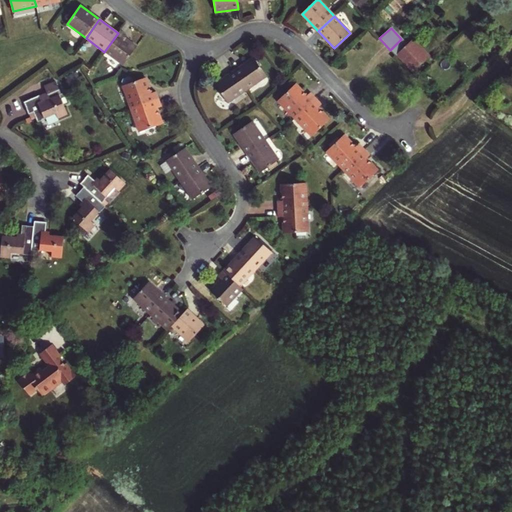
[(118,33),(104,52),(123,66),(137,47),(124,38),(126,35),(120,30),(118,33)]
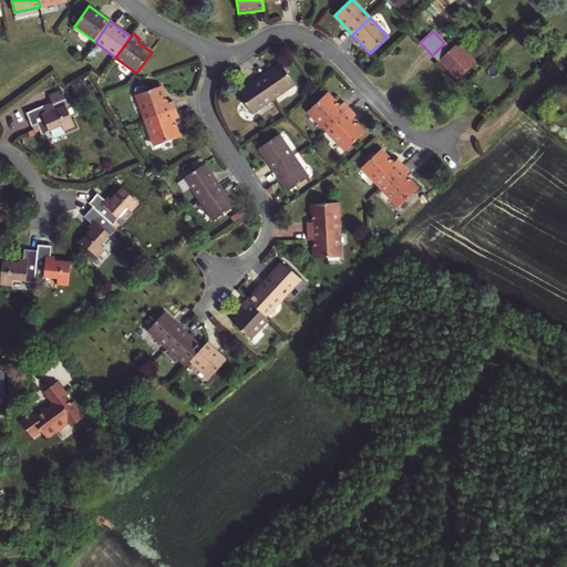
[(451,50),(444,43),(432,55),(439,61),(451,50)]
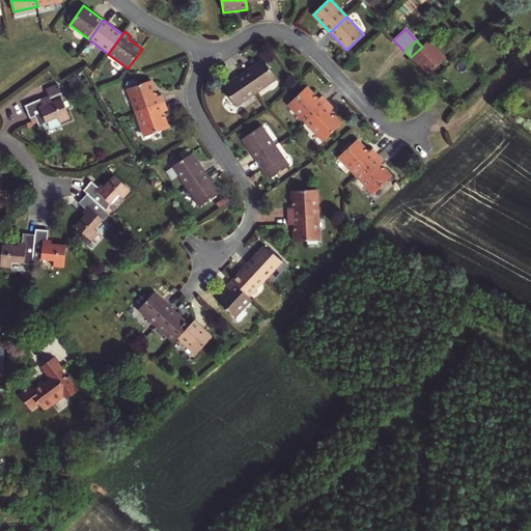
[(411,57),(427,76),(445,59),(427,42),(422,47),(411,57)]
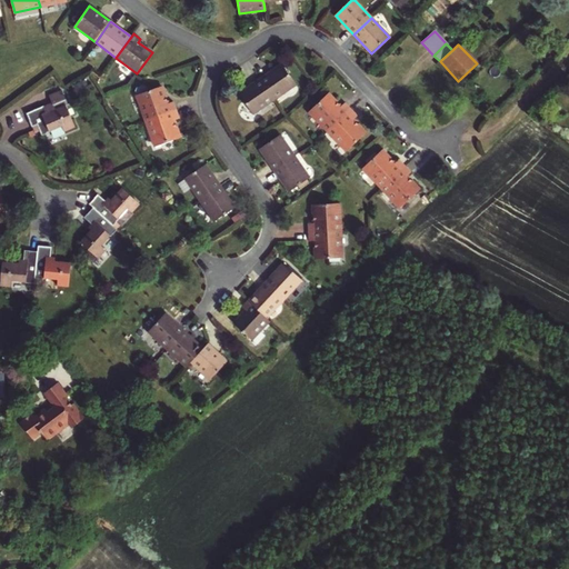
[(261,81),(273,99),(286,91),(287,92),(296,86),(282,65),(272,71),(273,72),(261,81)]
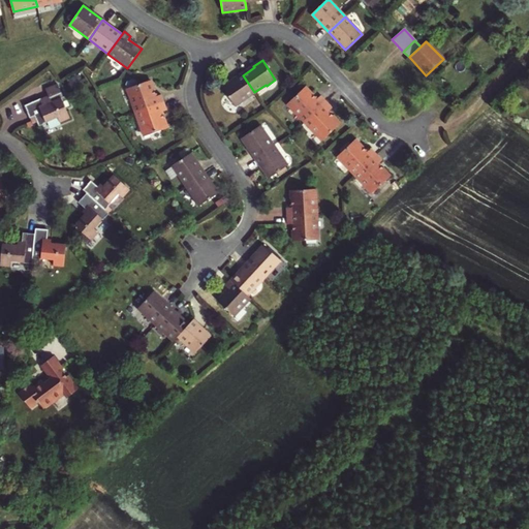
[(236,107),(245,100),(244,99),(254,92),(243,75),(232,83),(231,82),(222,88),(236,107)]
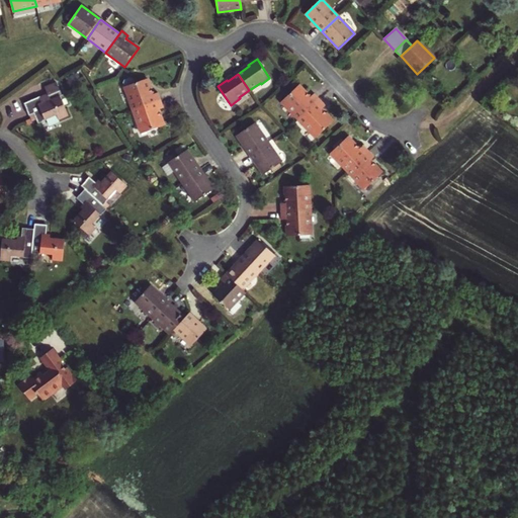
[(158,92),(153,94),(147,78),(135,83),(133,79),(130,78),(122,80),(134,110),(161,100),(158,92)]
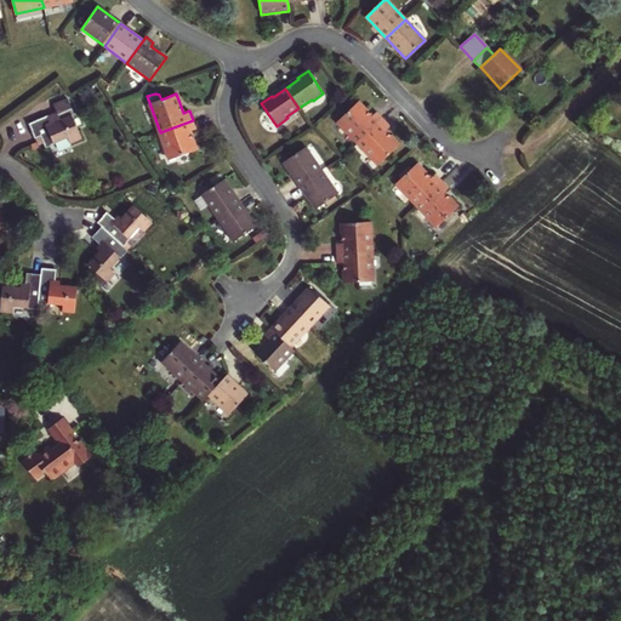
[(49,117),(51,124),(72,115),(77,126),(81,124),(77,113),(74,114),(70,103),(67,103),(64,100),(53,104),(57,113),(49,117)]
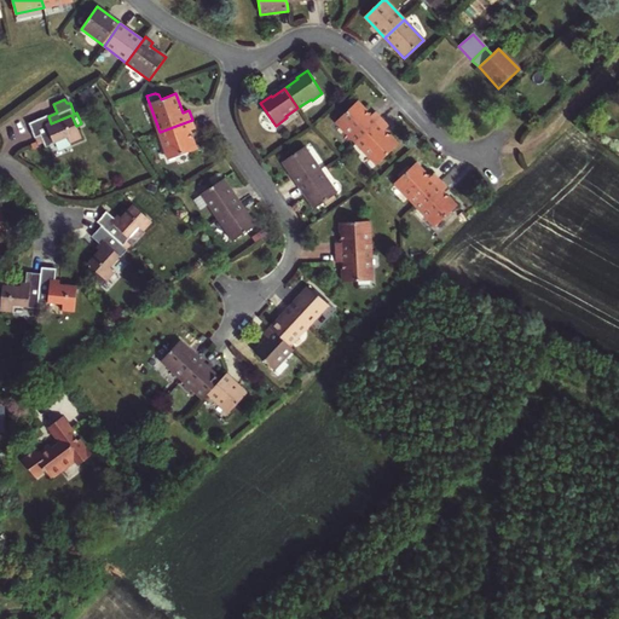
[(357,102),(336,122),(357,143),(382,120),(375,113),(370,116),(357,102)]
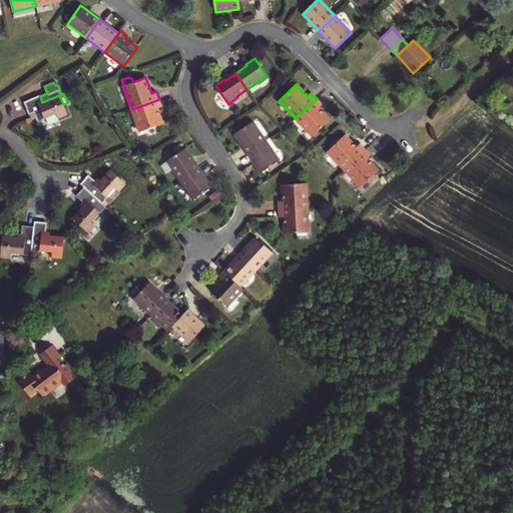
[(24,103),(29,114),(34,113),(36,117),(38,122),(56,113),(58,118),(68,115),(63,104),(59,95),(42,102),(40,96),(24,103)]
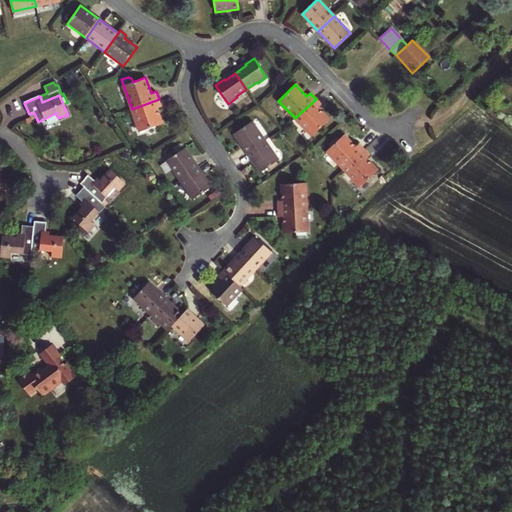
[(159,99),(132,109),(140,132),(163,124),(157,108),(162,106),(159,99)]
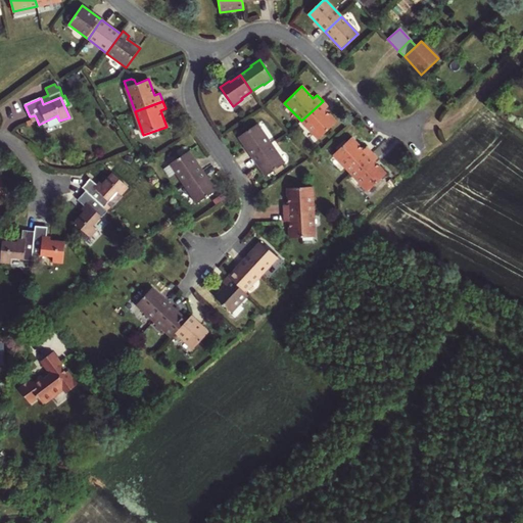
[(336,123),(325,110),(329,106),(323,101),(301,121),(319,139),(336,123)]
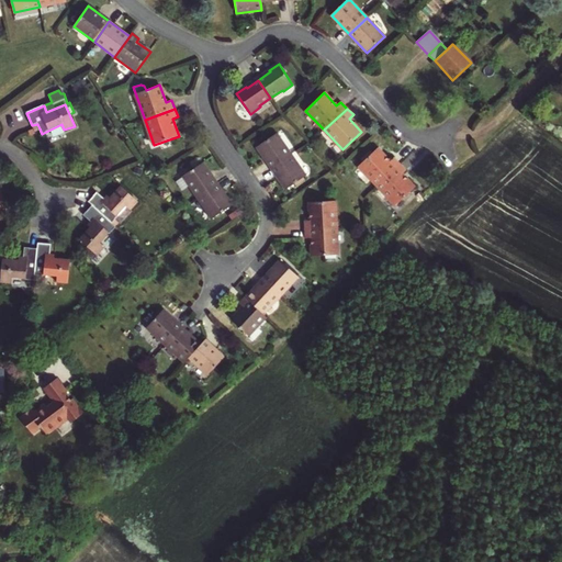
[(272,168),(291,155),(282,144),(283,143),(277,133),(256,147),(262,157),(263,156),(272,168)]
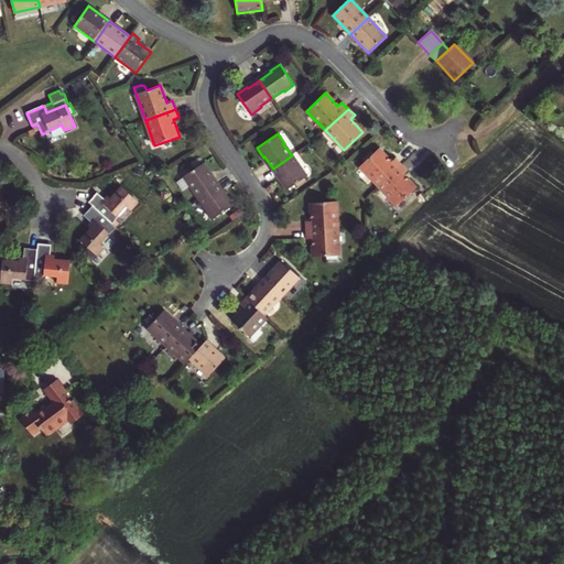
[(378,186),(401,165),(396,159),(391,162),(378,149),(359,167),(378,186)]
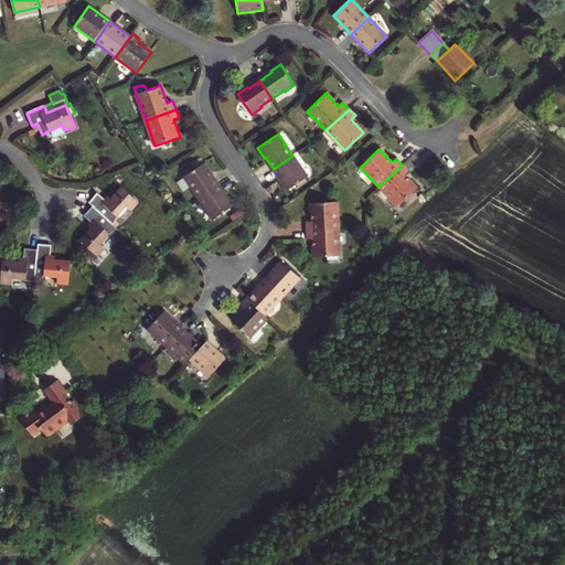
[(308,177),(301,167),(300,168),(292,156),(274,169),(281,180),(280,181),(287,191),(308,177)]
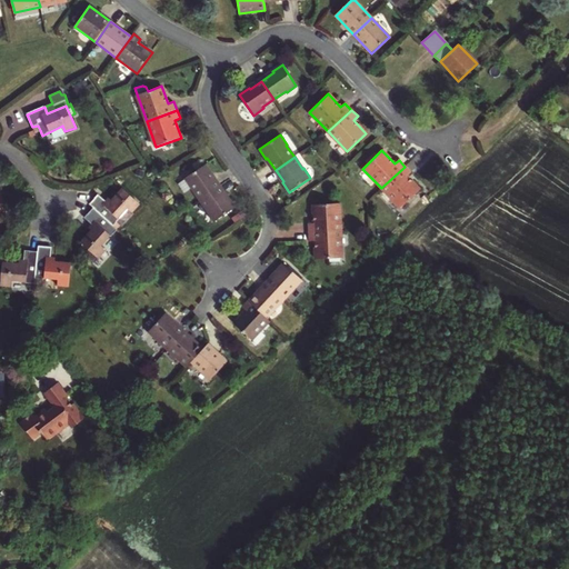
[(193,188),(201,200),(220,187),(211,176),(212,175),(206,165),(185,179),(192,189),(193,188)]
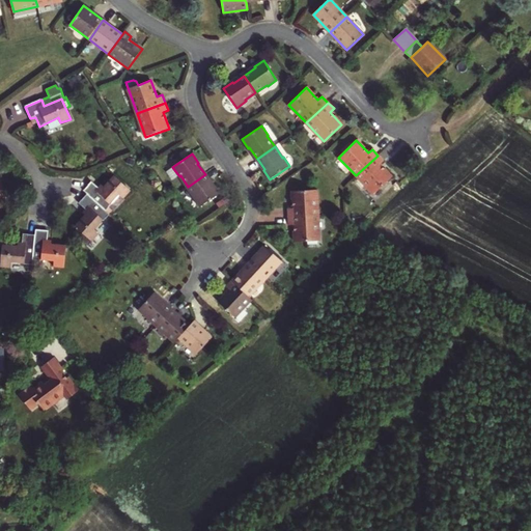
[(384,161),(378,156),(356,175),(373,194),(391,177),(380,165),(384,161)]
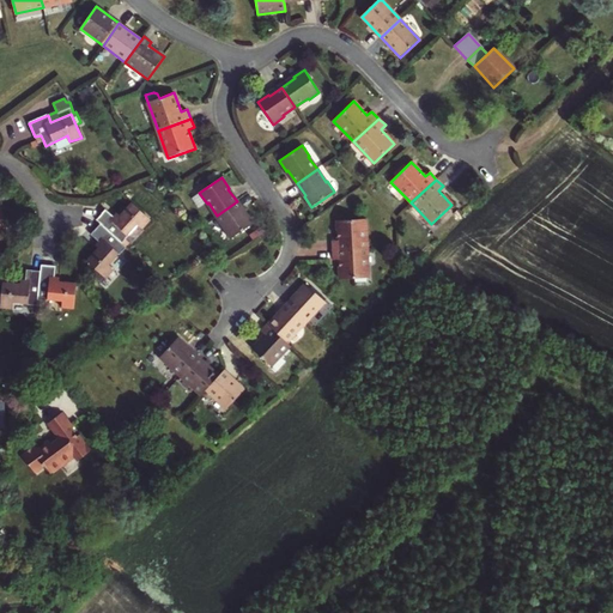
[(237,201),(217,216),(225,228),(224,228),(231,240),(254,224),(247,212),(246,213),(237,201)]
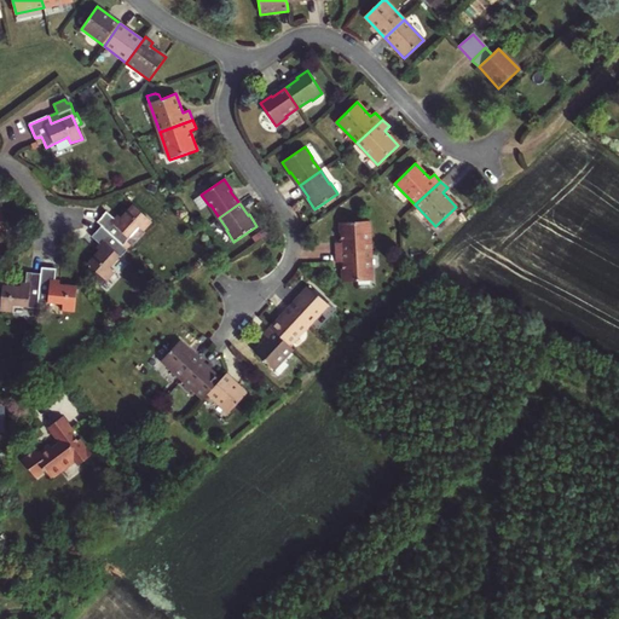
[(102,226),(123,246),(129,238),(129,237),(138,227),(144,231),(151,223),(133,204),(121,218),(117,221),(115,219),(106,212),(97,221),(102,226)]
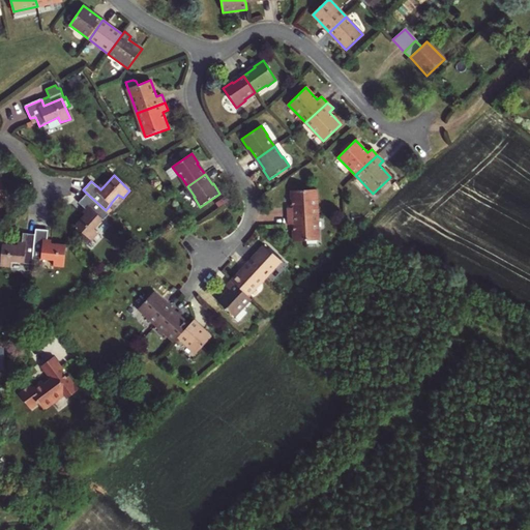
[(317,214),(316,189),(291,190),(292,208),(287,208),(288,216),(317,214)]
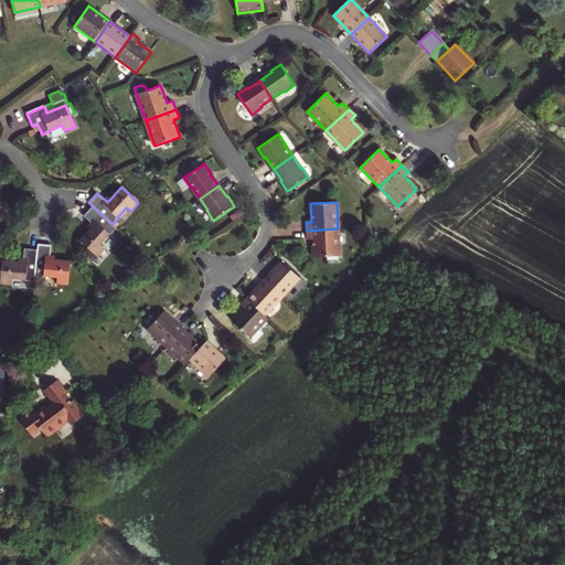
[(94,225),(91,230),(81,241),(97,256),(105,248),(100,244),(109,234),(110,235),(116,228),(113,224),(93,206),(84,216),(91,223),(94,225)]
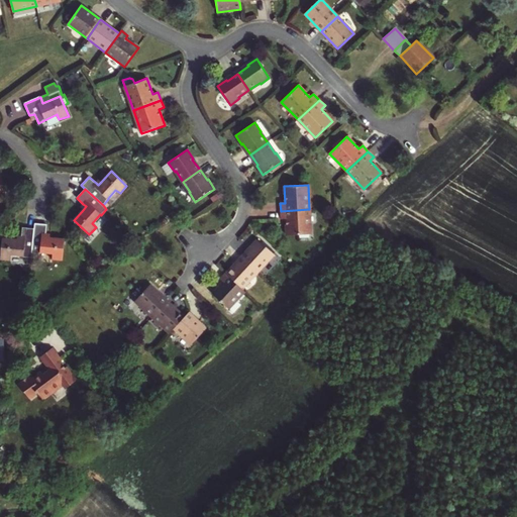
[(311,234),(309,209),(281,211),(281,219),(286,219),(287,235),(311,234)]
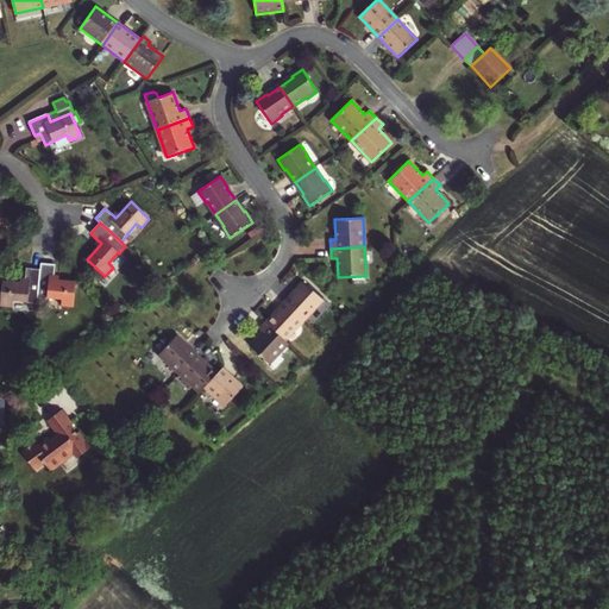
[(76,282),(60,280),(54,278),(55,275),(56,264),(42,263),(41,269),(38,297),(49,299),(49,297),(63,299),(62,306),(74,307),(76,282)]
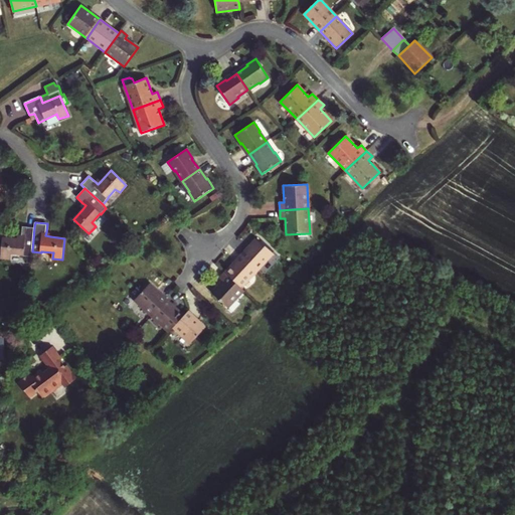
[(21,239),(17,238),(3,236),(0,259),(11,260),(11,253),(23,255),(31,256),(32,251),(34,227),(23,226),(22,235),(21,239)]
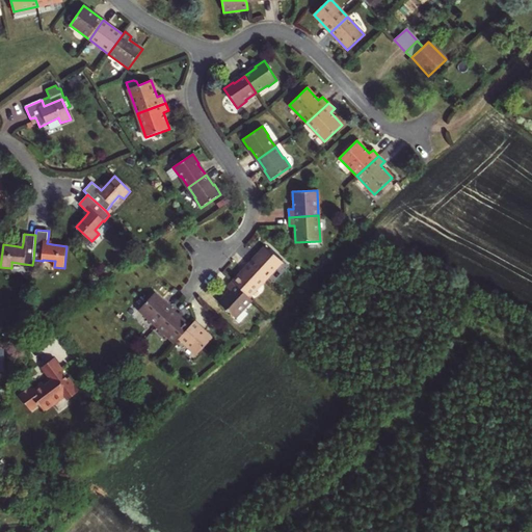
[(249,265),(265,280),(274,269),(275,270),(282,262),(265,246),(258,255),(249,265)]
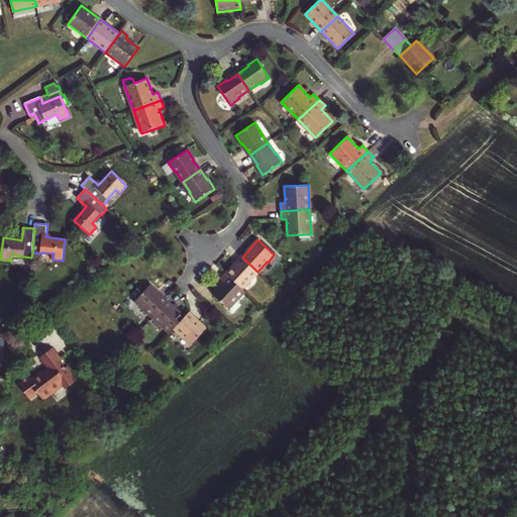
[(249,281),(257,272),(242,257),(233,267),(232,266),(225,274),(242,290),(250,282),(249,281)]
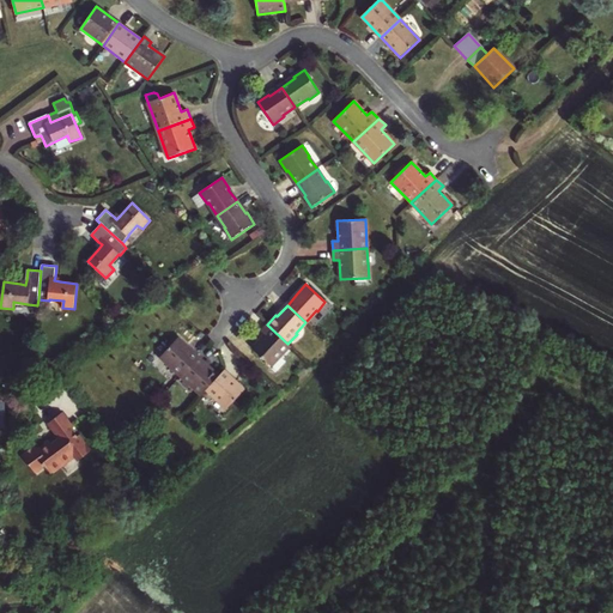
[(260,339),(252,349),(272,366),(280,358),(279,357),(290,345),(287,344),(267,325),(262,331),(266,334),(261,340),(260,339)]
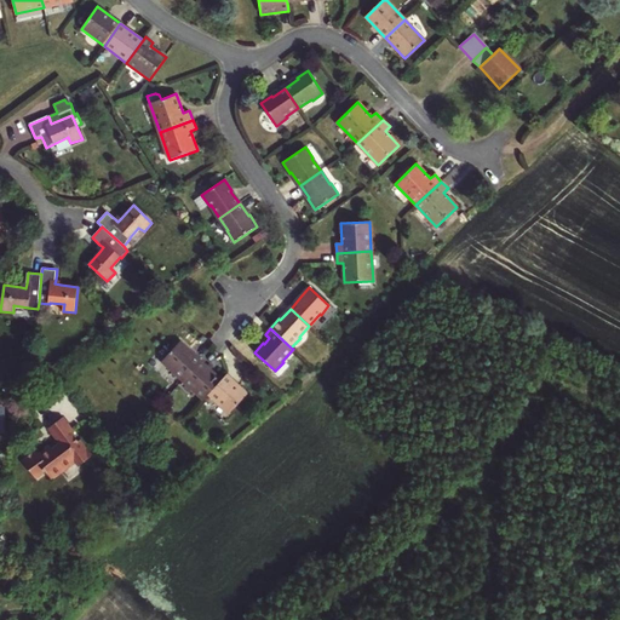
[(161,361),(172,369),(183,379),(200,361),(189,350),(190,350),(179,340),(161,361)]
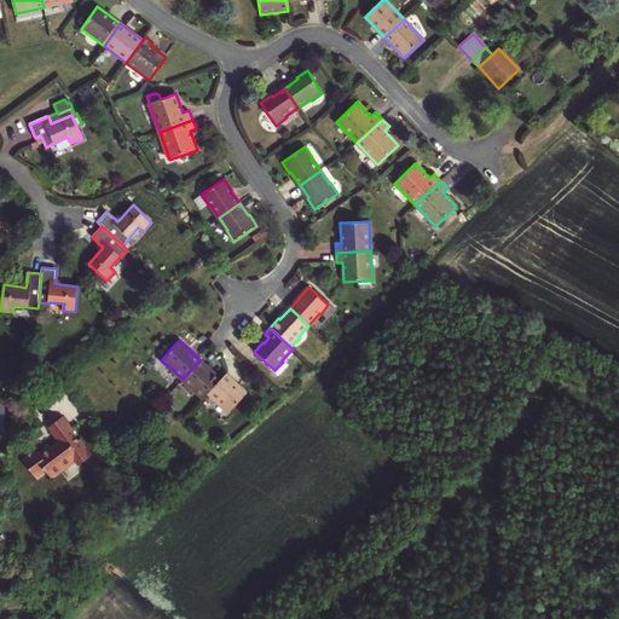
[(203,399),(209,393),(221,379),(213,370),(212,371),(200,360),(183,379),(195,389),(194,391),(203,399)]
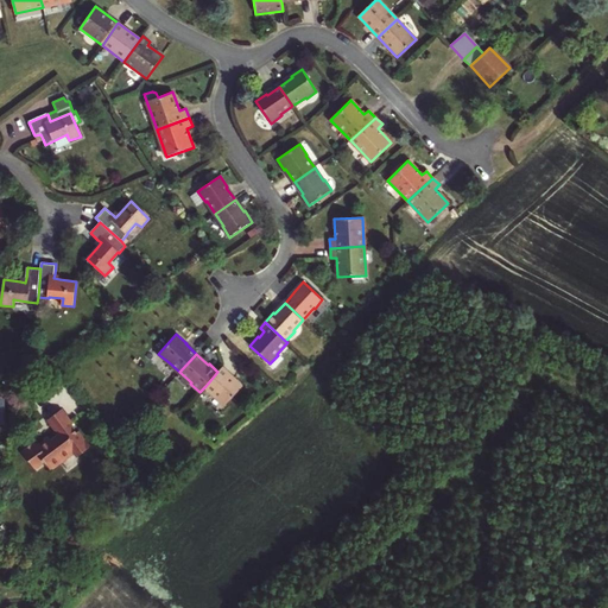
[(234,378),(222,367),(217,372),(206,386),(217,397),(216,398),(225,405),(244,385),(234,378)]
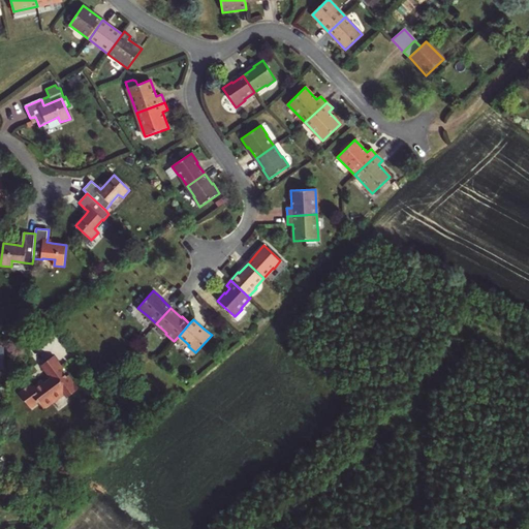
[(19,391),(30,407),(38,401),(43,407),(65,392),(67,396),(78,387),(72,381),(71,382),(61,367),(62,367),(54,354),(41,364),(49,375),(51,373),(52,375),(43,380),(41,378),(32,385),(30,382),(19,391)]
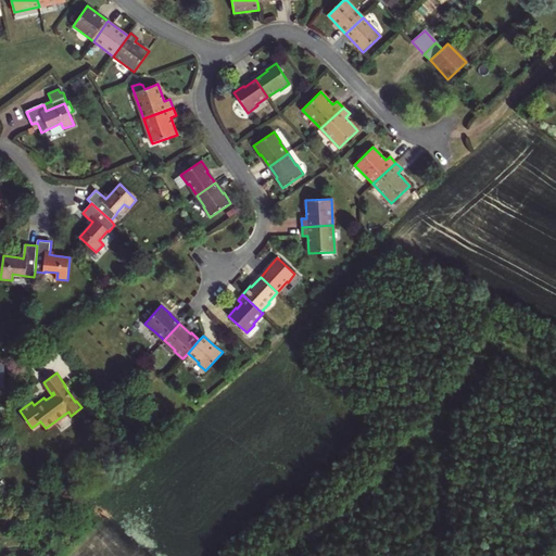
All buildings are outlined.
